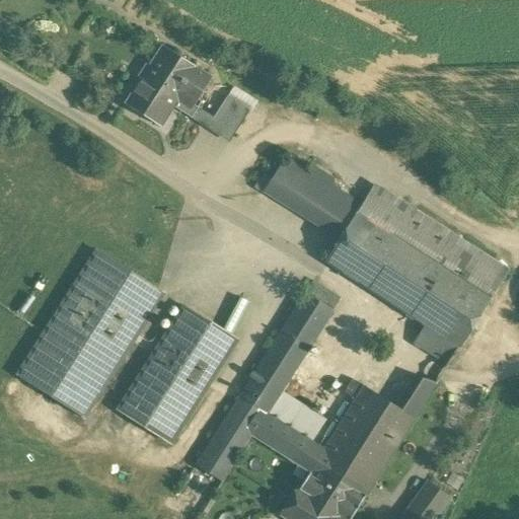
[(164,47),(127,104),(159,125),(175,100),(190,109),(211,77),(164,47)]
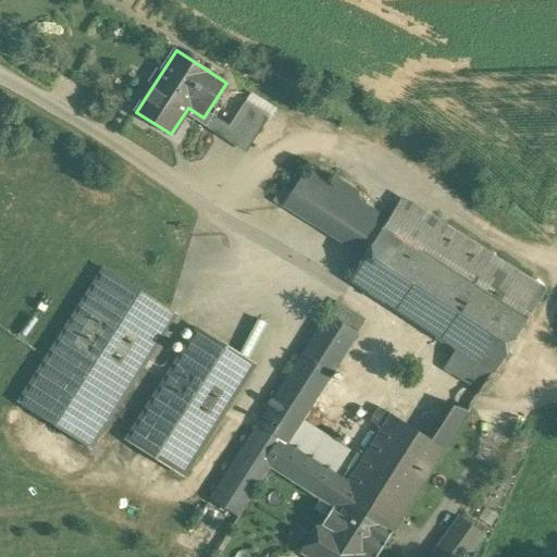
[(250,93),(244,103),(268,119),(274,108),(250,93)]
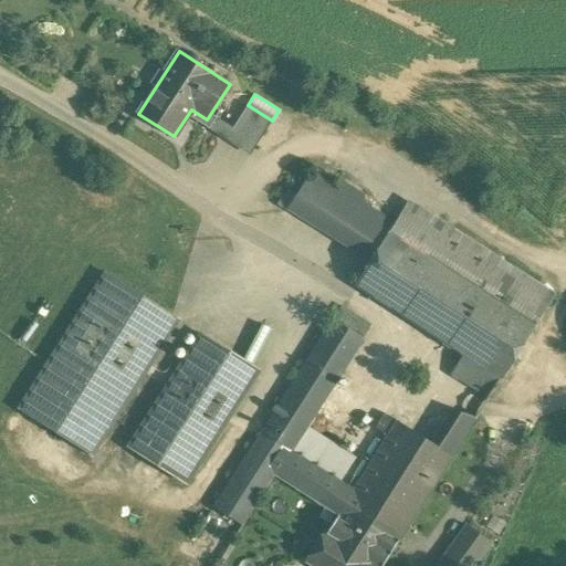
[(272,121),(248,105),(229,134),(253,149),(272,121)]
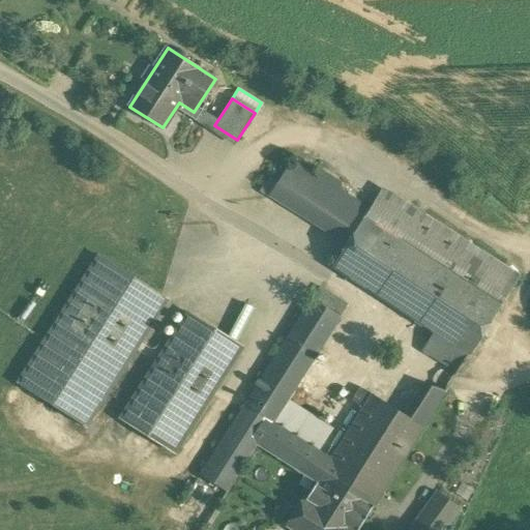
[(369,211),(291,160),(269,195),(347,243),(363,217),(364,217),(369,211)]
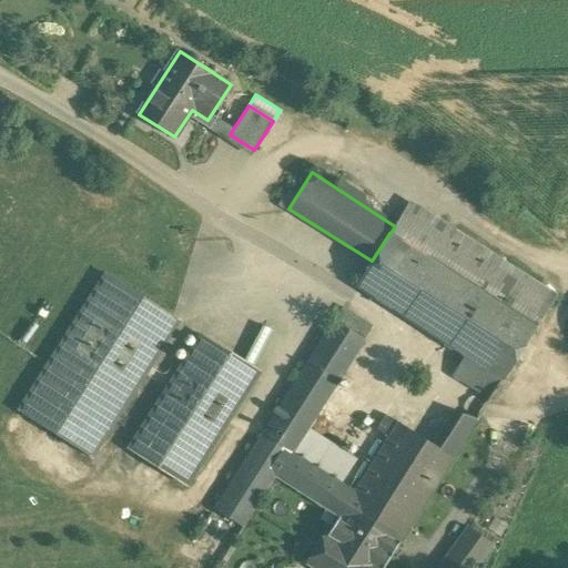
[(556,295),(411,203),(395,226),(391,233),(536,326),(556,295)]
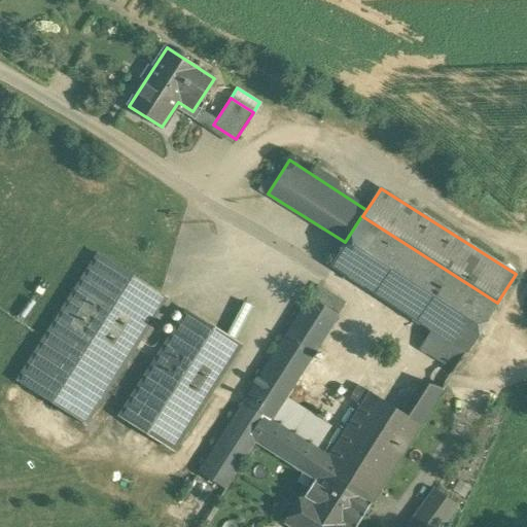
[(362,216),(361,216),(345,242),(330,266),(431,330),(465,352),(497,303),(362,216)]
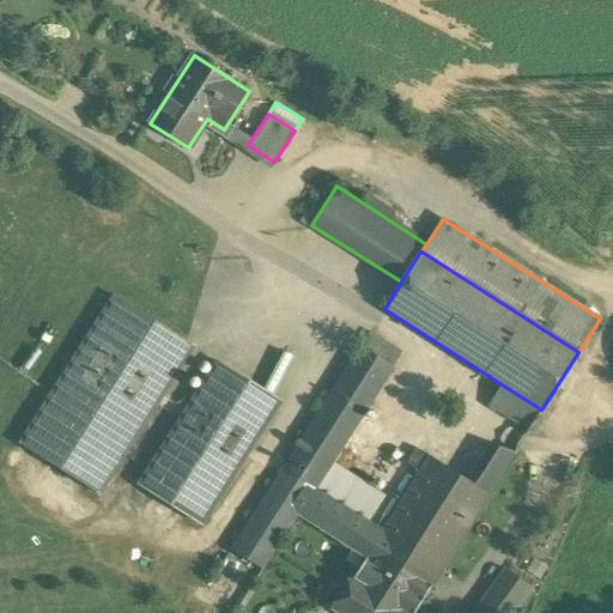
[(193,346),(114,296),(19,444),(98,493),(193,346)]
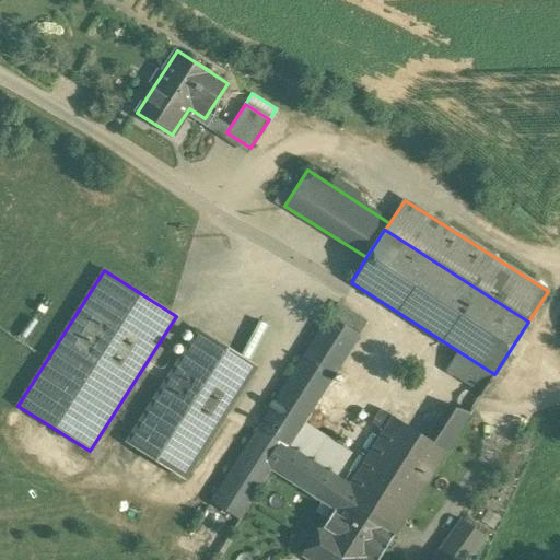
[(368,323),(338,303),(329,316),(359,335),(368,323)]
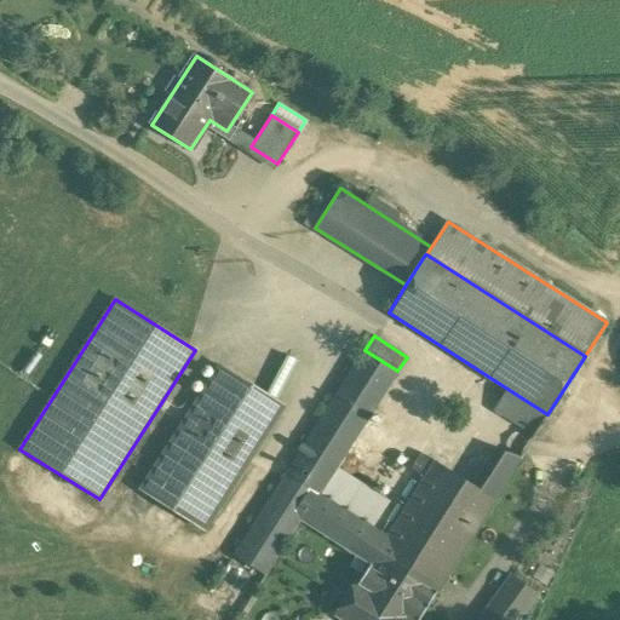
[(397,371),(365,350),(351,371),(384,392),(397,371)]
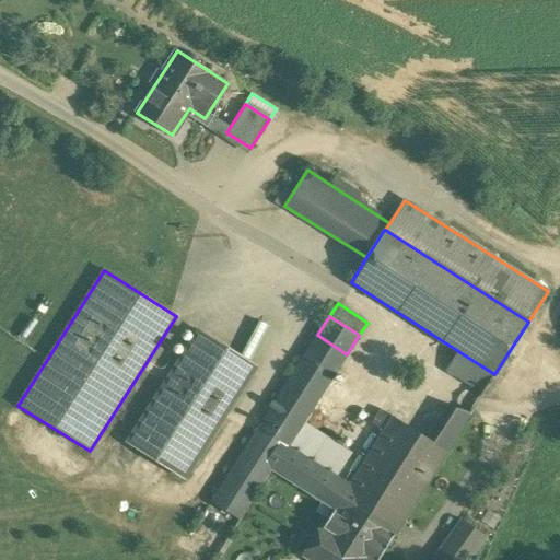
[(185,327),(170,351),(182,359),(197,335),(185,327)]
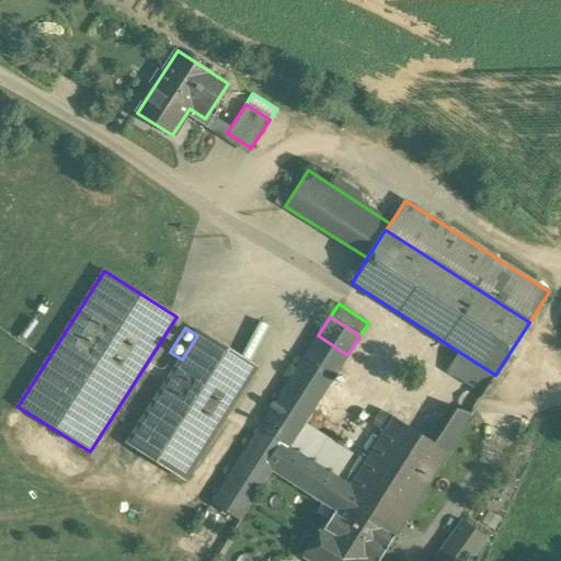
[(255,366),(199,331),(197,335),(182,359),(128,444),(183,479),(255,366)]
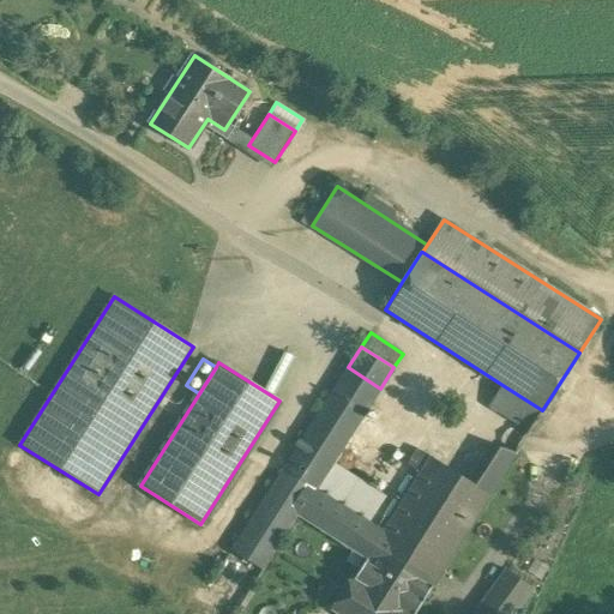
[(348,367),(317,415),(349,437),(380,389),(348,367)]
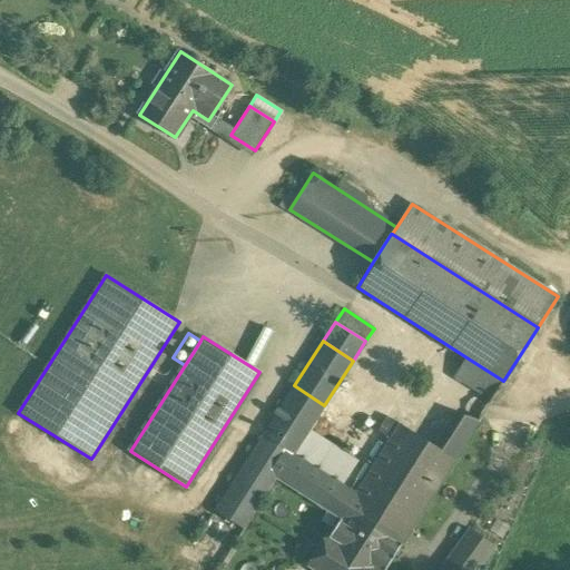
[(503,381),(467,357),(454,376),(491,401),(503,381)]
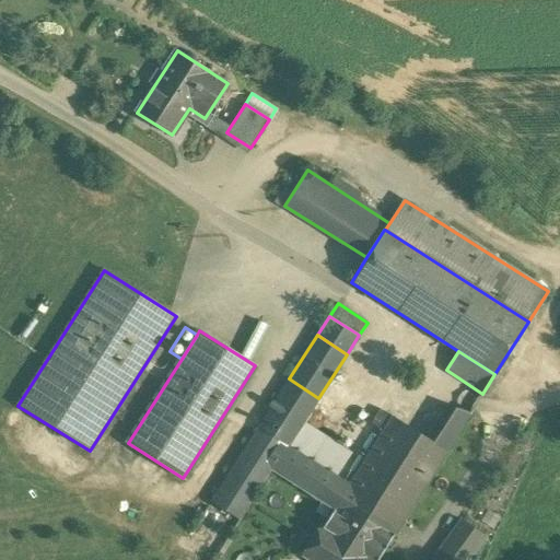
[(289,378),(258,427),(280,441),(288,446),(303,422),(318,398),(289,378)]
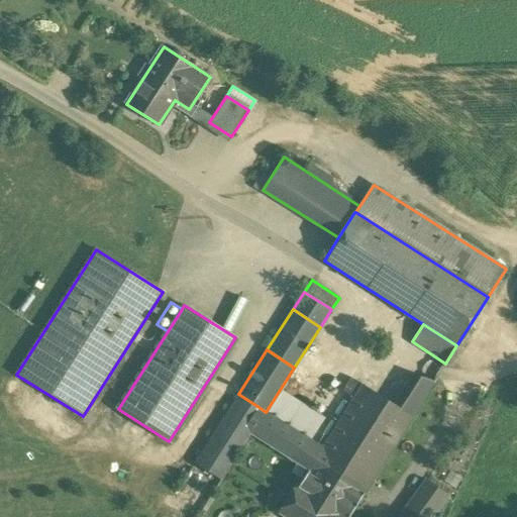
[(322,448),(313,462),(363,494),(434,381),(415,375),(410,378),(393,405),(363,386),(354,398),(322,448)]
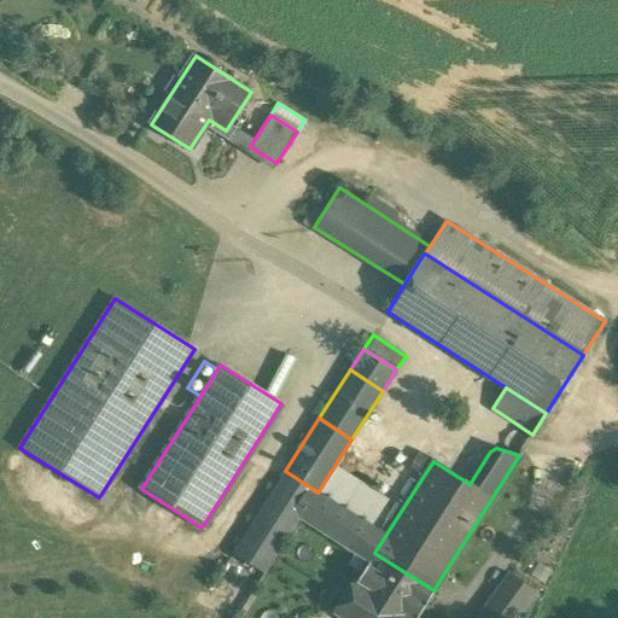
[(433,460),(420,452),(410,467),(424,476),(433,461),(433,460)]
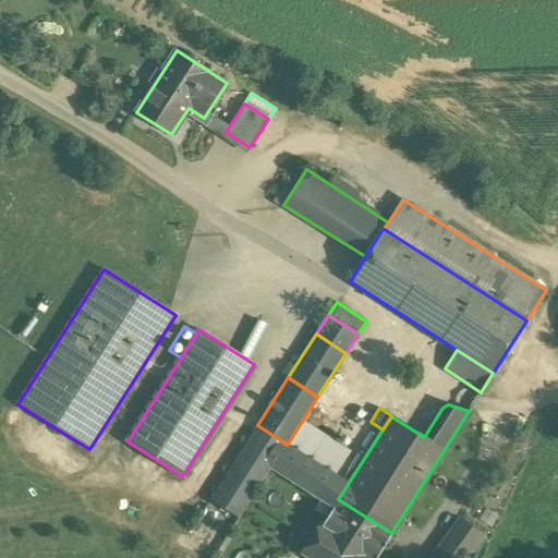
[(350,452),(302,421),(287,445),(335,475),(350,452)]
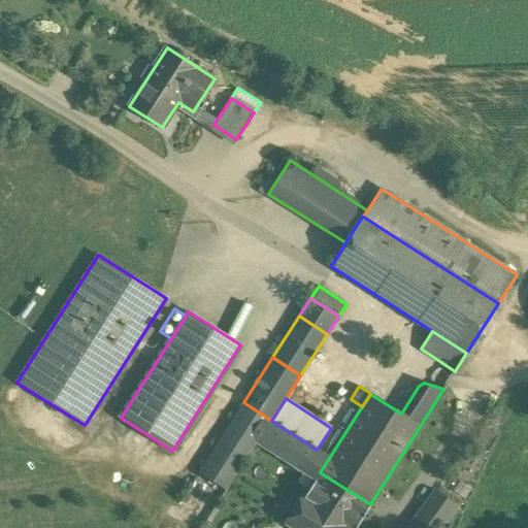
[(243,402),(198,472),(226,491),(257,442),(250,438),(264,416),(243,402)]
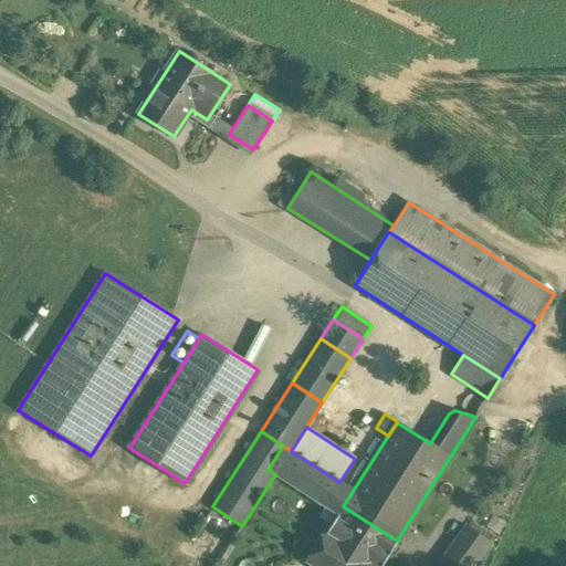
[(291,451),(283,446),(268,470),(275,474),(338,514),(343,506),(353,491),(339,482),(291,451)]
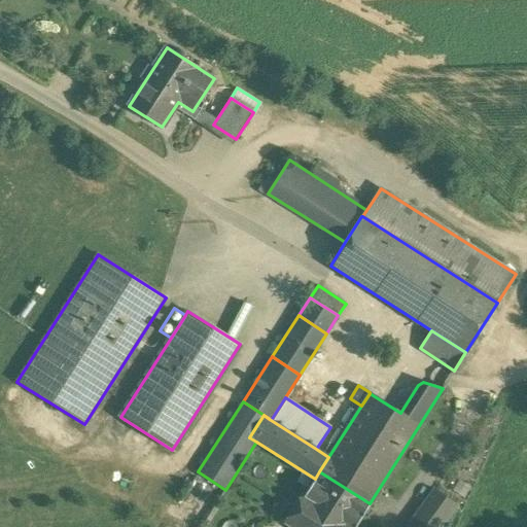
[(354,526),(370,503),(319,471),(315,479),(304,495),(302,494),(283,522),(290,526),(354,526)]
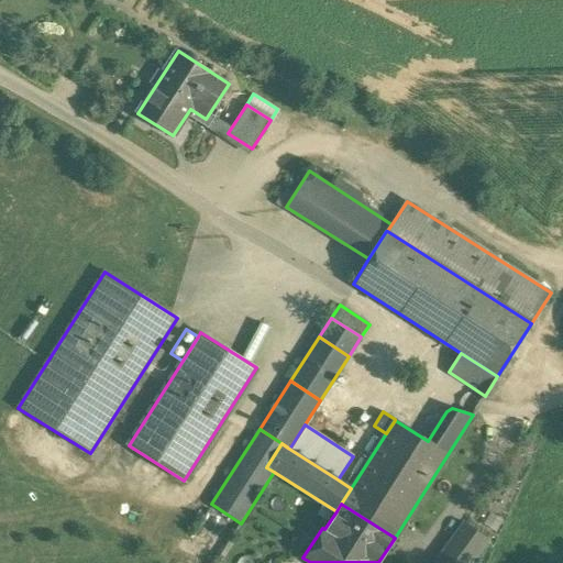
[(477,562),(497,538),(471,519),(438,562),(477,562)]
